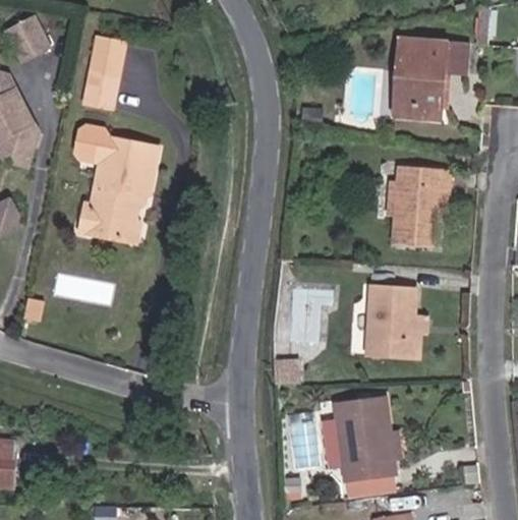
[(32,14),(4,29),(20,59),(48,45),(32,14)]
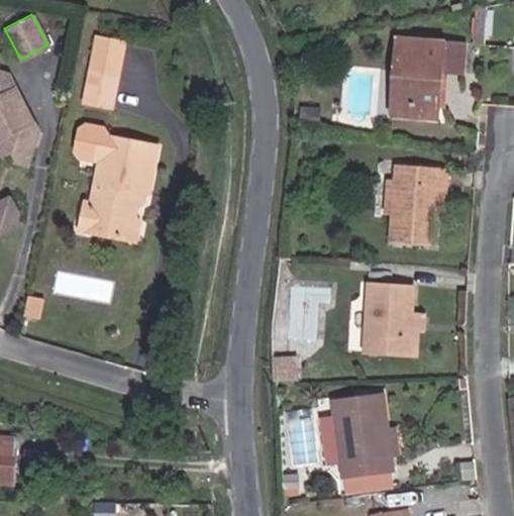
[(122,39),(94,33),(82,100),(110,106),(122,39)]
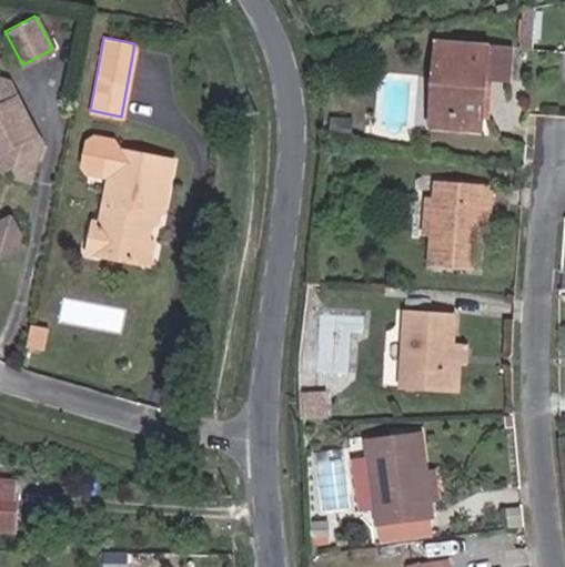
[(441,47),(439,82),(443,82),(442,118),(483,119),(486,81),(495,82),(515,84),(515,52),(441,47)]
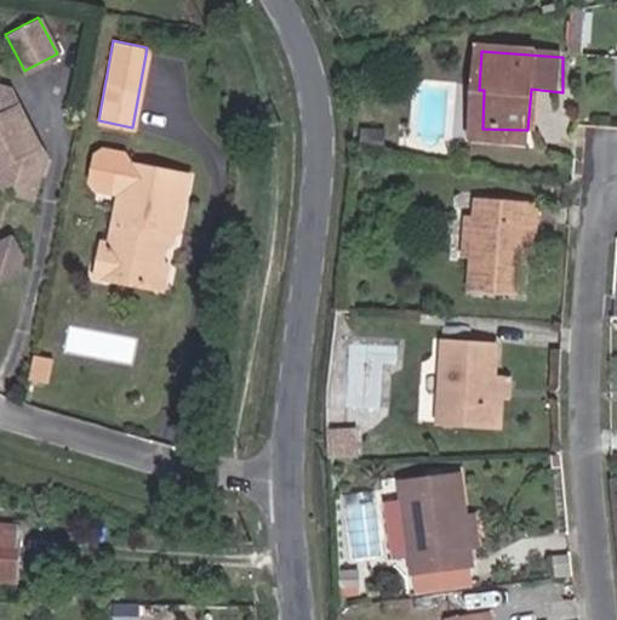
[(47,151),(11,86),(0,83),(0,187),(34,197),(47,151)]
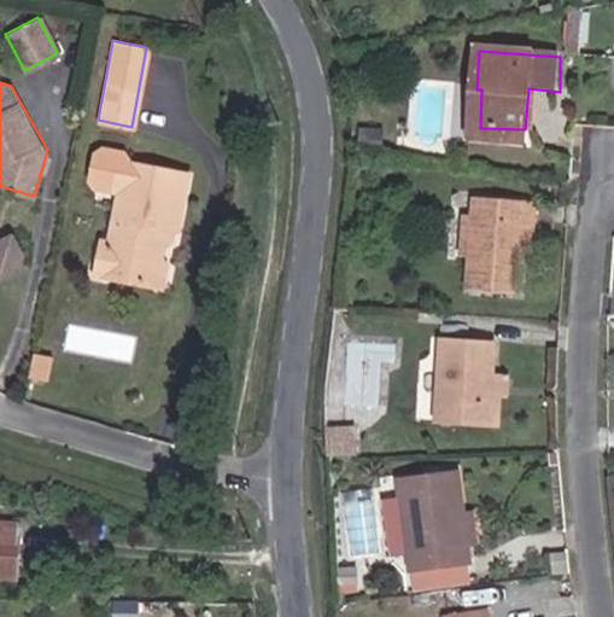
[(480,128),(481,89),(477,89),(472,139),(532,145),(538,89),(528,88),(525,129),(480,128)]
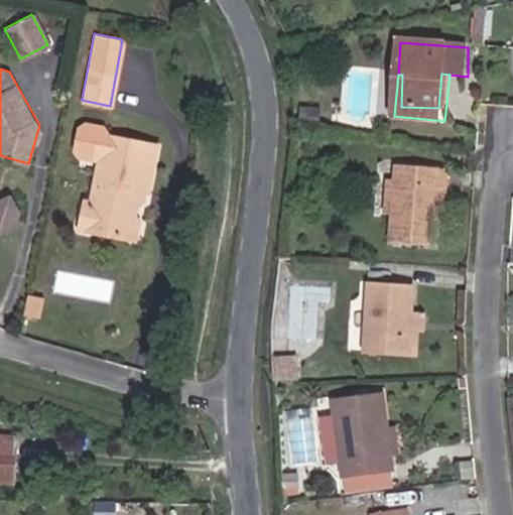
[(101,126),(99,124),(83,122),(77,125),(72,147),(76,152),(98,156),(89,206),(91,214),(88,230),(128,237),(134,210),(131,203),(131,194),(132,185),(146,186),(153,142),(102,132),(102,129),(101,126)]
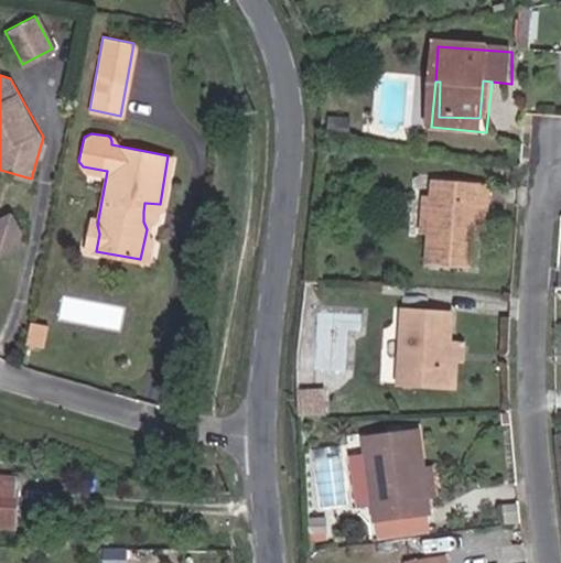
[(478,208),(486,209),(486,186),(433,181),(431,198),(429,217),(423,269),(471,273),(478,208)]
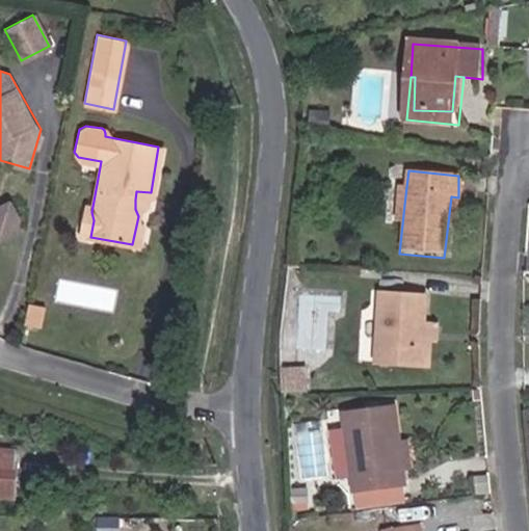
[(395,186),(393,203),(404,205),(406,187),(395,186)]
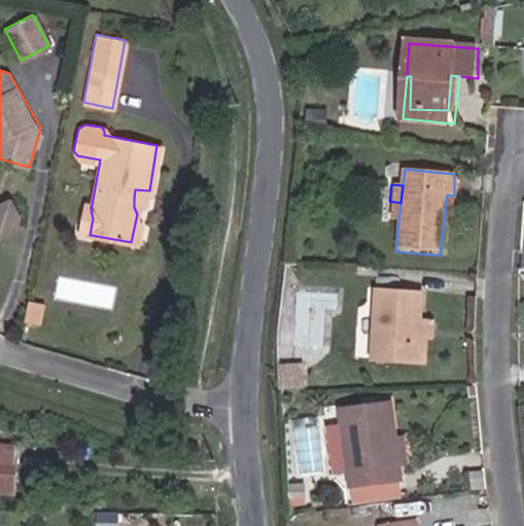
[(20,233),(23,220),(14,204),(12,203),(8,215),(4,229),(1,241),(3,241),(20,233)]
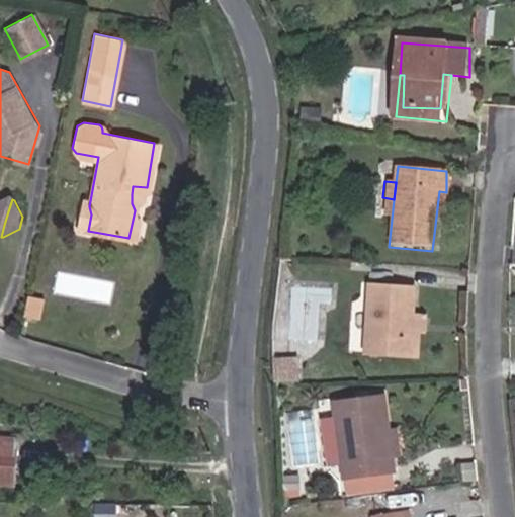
[(0,223),(4,225),(8,211),(0,208),(0,223)]
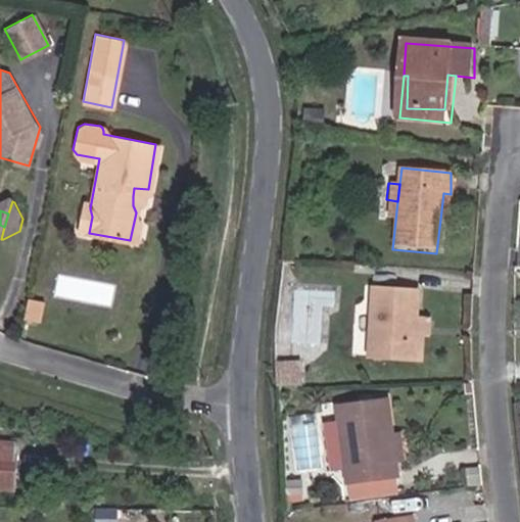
[(368,284),(362,337),(411,343),(412,335),(414,315),(416,290),(368,284)]
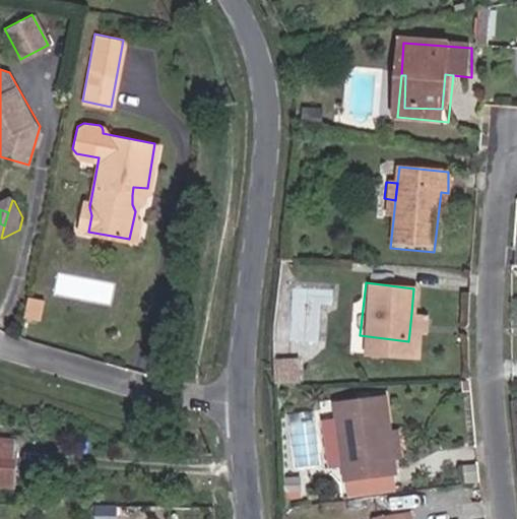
[(409,333),(413,333),(426,334),(429,316),(411,313),(409,333)]
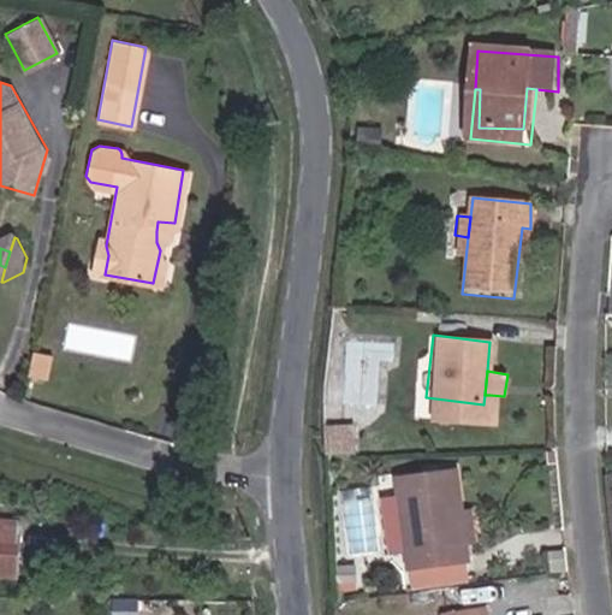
[(485,395),(483,404),(426,397),(423,417),(489,425),(489,395),(485,395)]
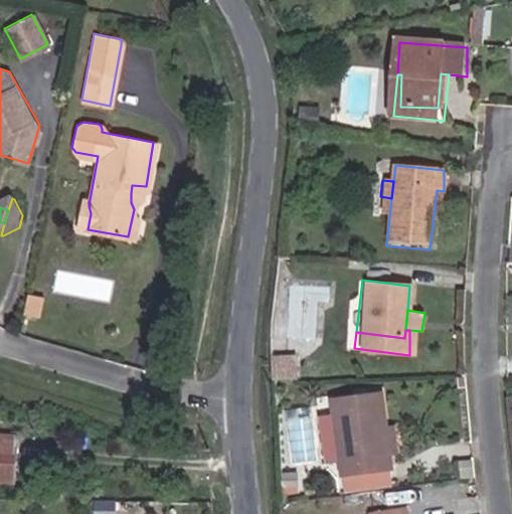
[(272,382),(299,381),(298,359),(271,359),(272,382)]
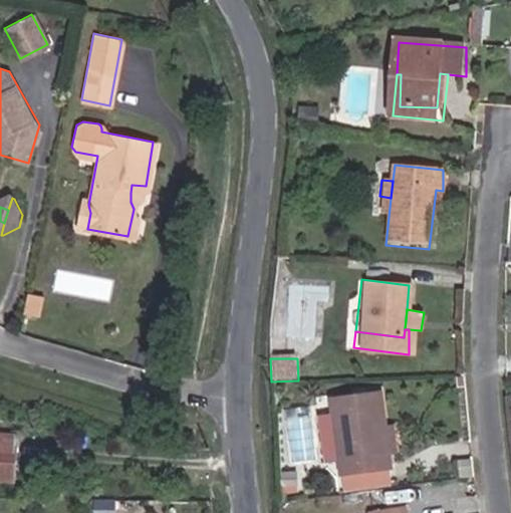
[(375,393),(333,398),(340,474),(382,470),(381,453),(379,428),(375,393)]
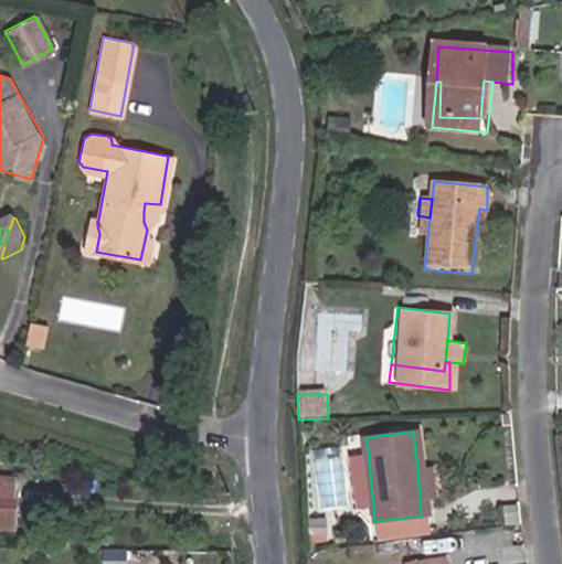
[(417,470),(420,498),(432,498),(430,469),(417,470)]
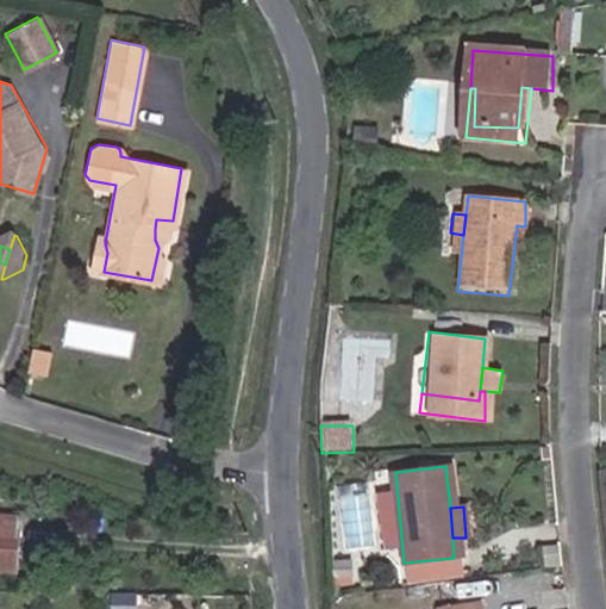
[(0,569),(12,570),(16,516),(0,514),(0,569)]
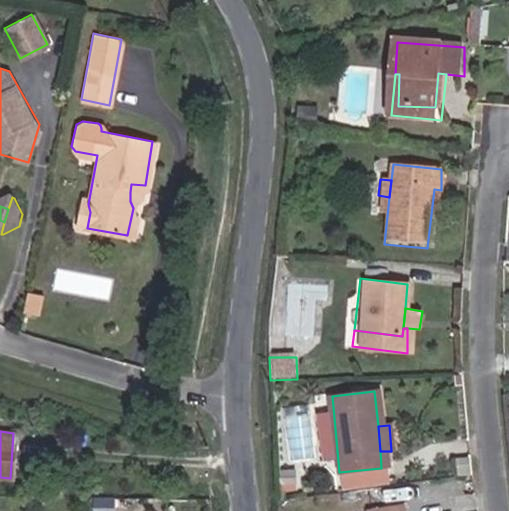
[(295,466),(275,467),(276,488),(296,486),(295,466)]
